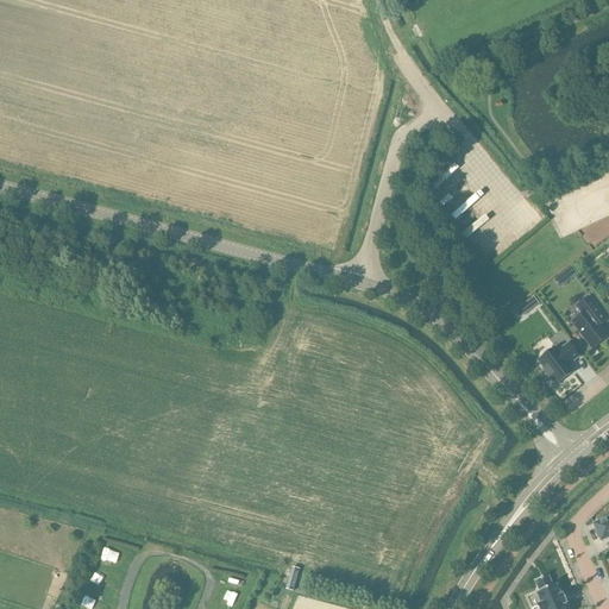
[(571,268),(565,272),(572,281),(578,276),(571,268)]
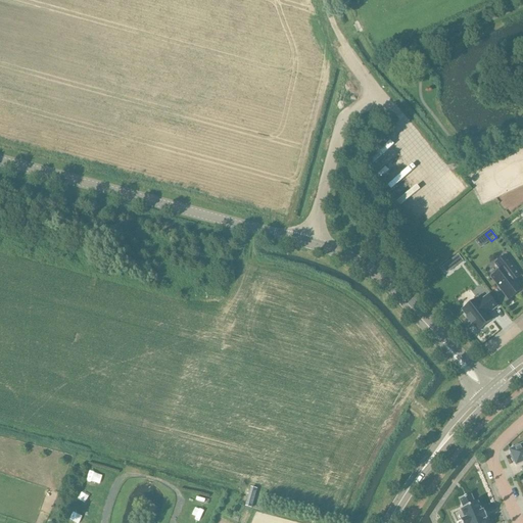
[(458,254),(453,259),(458,266),(463,262),(458,254)]
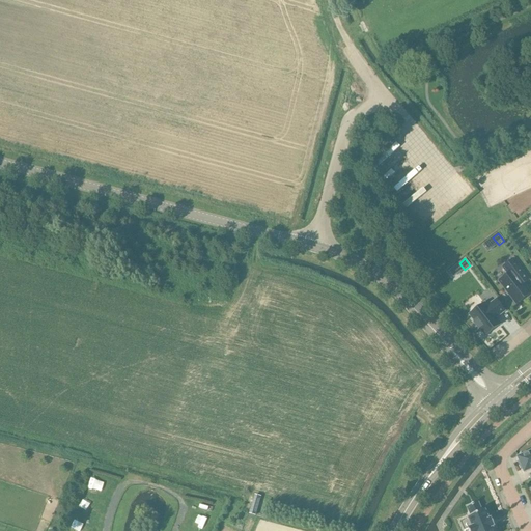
[(507,275),(499,282),(516,305),(530,294),(524,284),(523,284),(524,282),(523,281),(527,278),(529,280),(513,259),(508,263),(502,269),(507,275)]
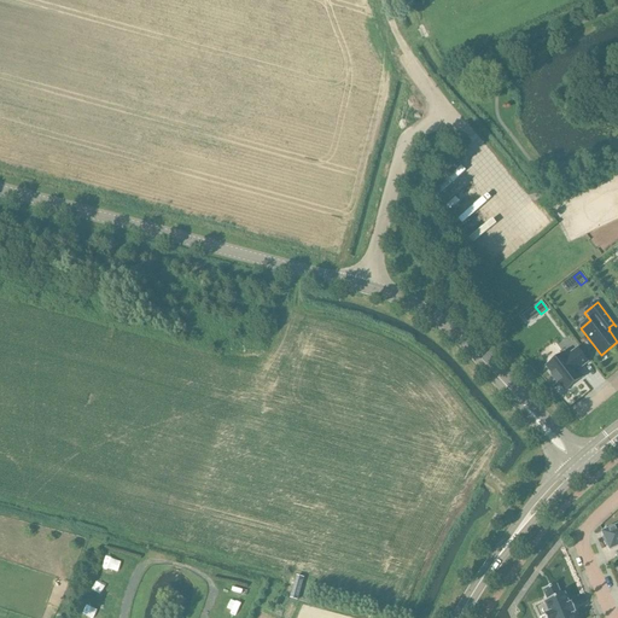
[(564,353),(547,366),(554,375),(552,377),(557,384),(559,382),(565,390),(582,378),(576,371),(587,362),(577,349),(566,357),(564,353)]
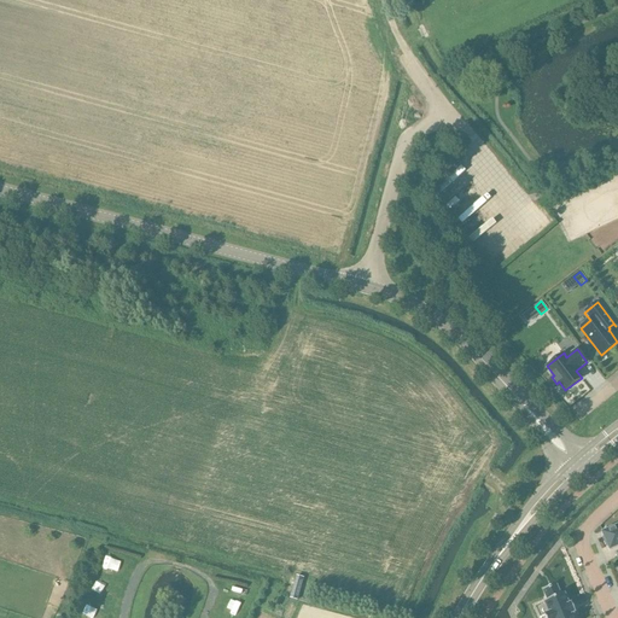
[(617,526),(604,534),(605,537),(604,538),(607,546),(608,546),(611,549),(617,544),(617,526)]
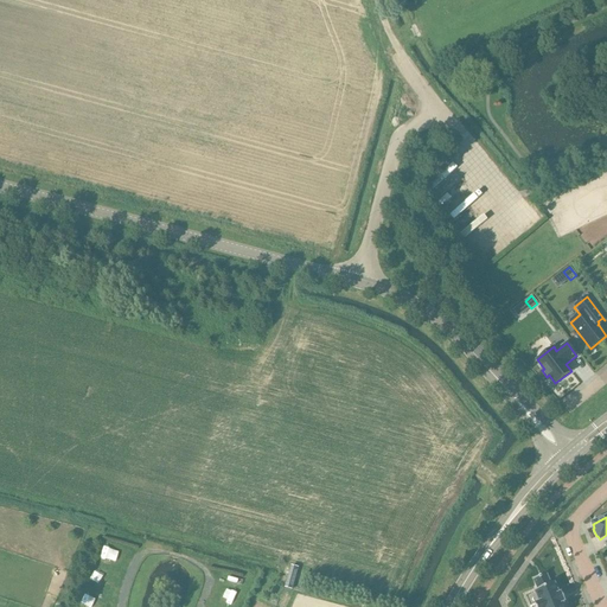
[(566,602),(562,593),(558,594),(555,583),(551,585),(547,574),(534,580),(538,590),(535,592),(540,602),(535,605),(536,606),(564,606),(563,604),(566,602)]
